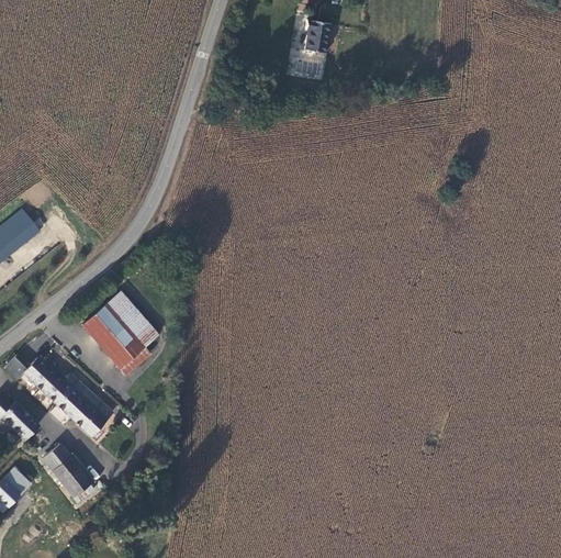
[(311,32),(309,52),(331,54),(333,24),(310,21),(309,32),(311,32)]
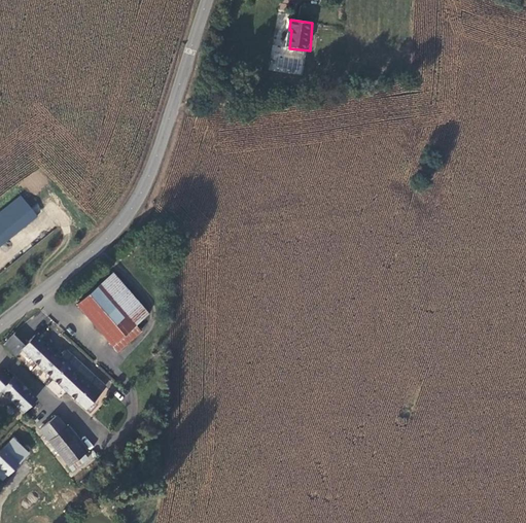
[(0,243),(37,212),(21,194),(0,210),(0,243)]
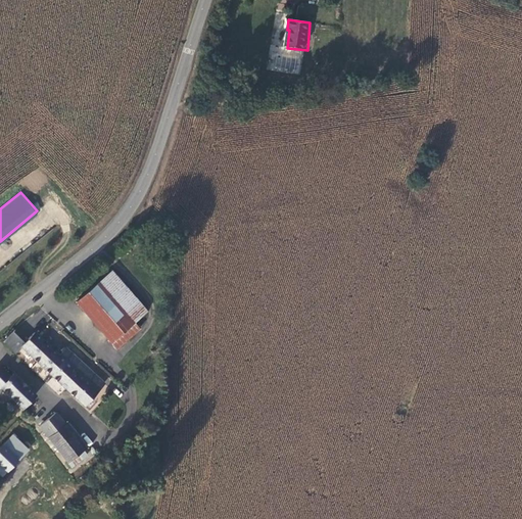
[(112,270),(99,282),(125,312),(135,323),(149,311),(112,270)]
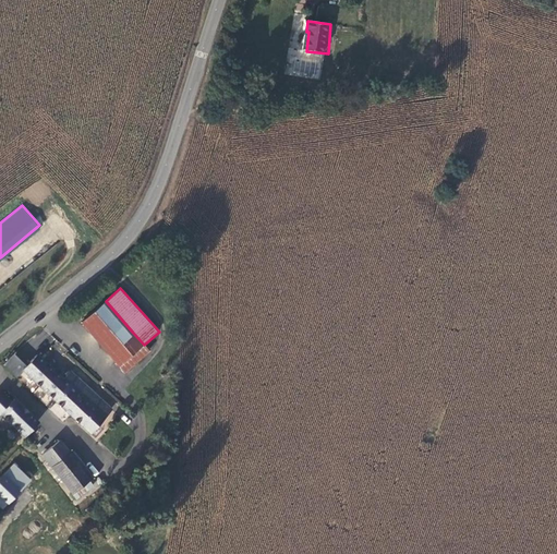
[(133,333),(106,301),(82,323),(109,354),(133,333)]
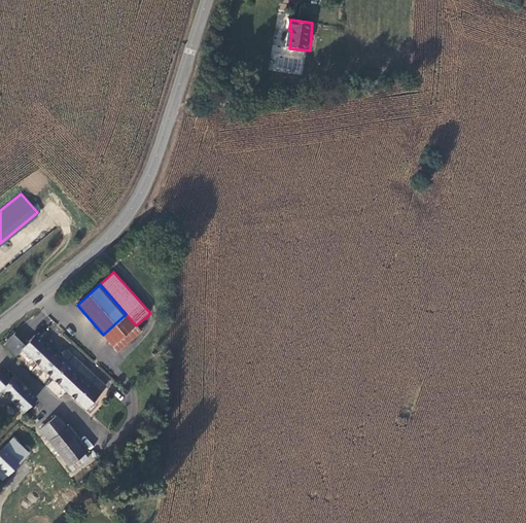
[(103,335),(118,351),(140,330),(141,330),(136,325),(126,314),(103,335)]
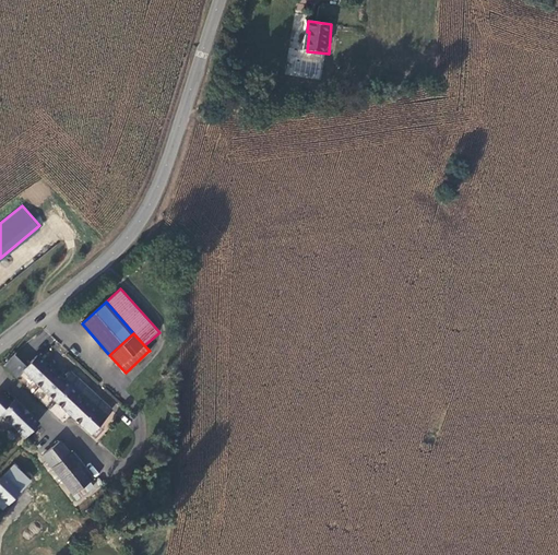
[(88,433),(111,410),(98,397),(72,370),(67,377),(39,352),(28,364),(26,362),(21,367),(12,357),(4,364),(16,377),(24,368),(88,433)]
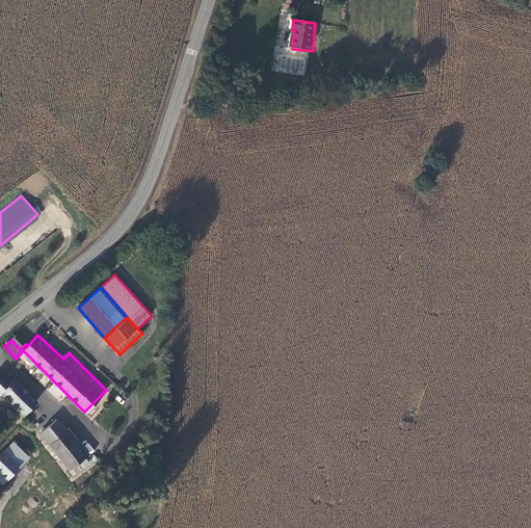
[(25,344),(17,336),(11,340),(20,349),(25,344)]
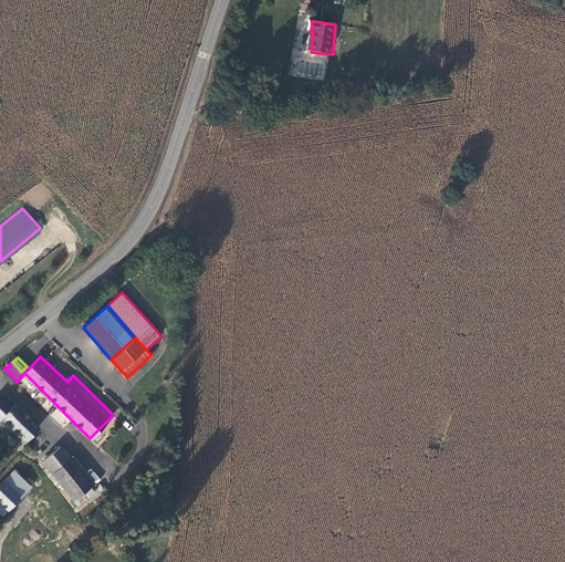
[(14,406),(0,422),(22,441),(37,427),(14,406)]
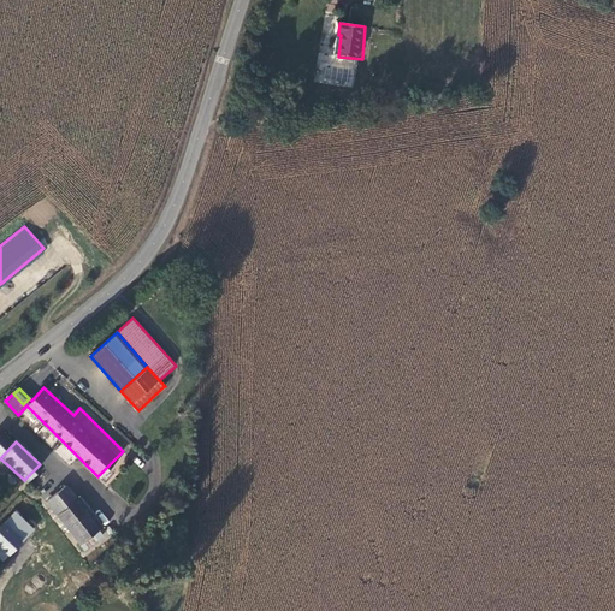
[(70,482),(52,498),(60,506),(63,514),(83,497),(70,482)]
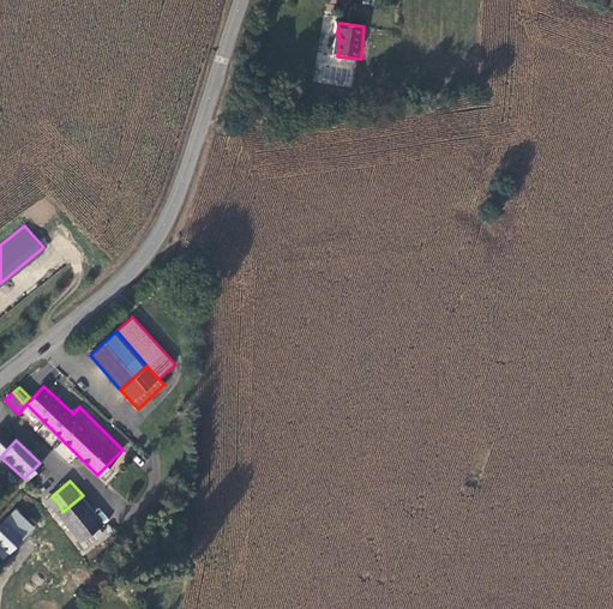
[(106,520),(83,495),(62,512),(86,537),(106,520)]
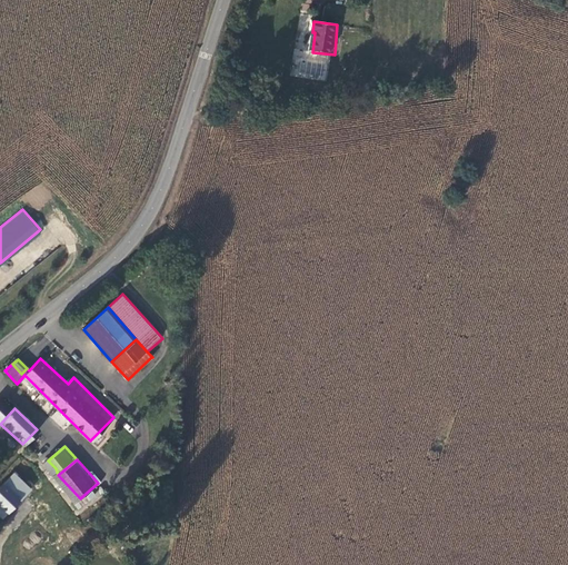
[(0,523),(2,525),(32,495),(15,477),(0,489),(0,523)]
